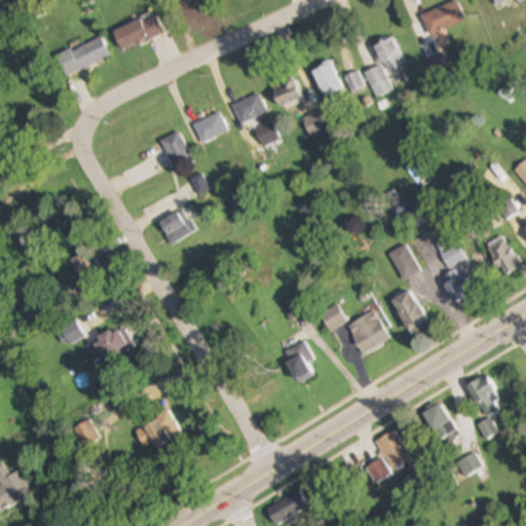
[(422,16),(431,37),(464,22),(455,1),(422,16)]
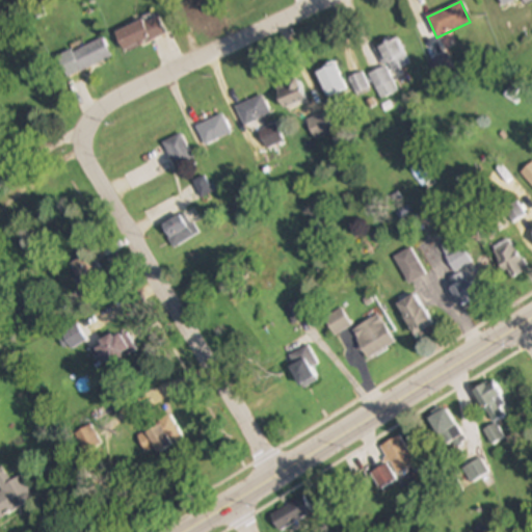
[(166,33),(158,12),(115,32),(125,52),(166,33)]
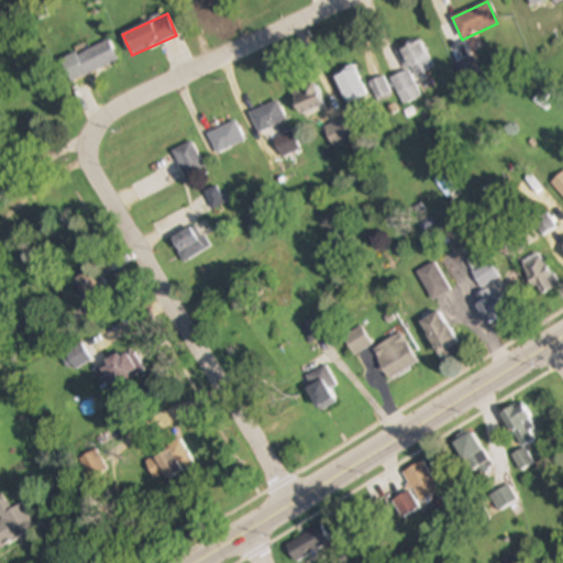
[(119,61),(109,40),(76,56),(86,76),(119,61)]
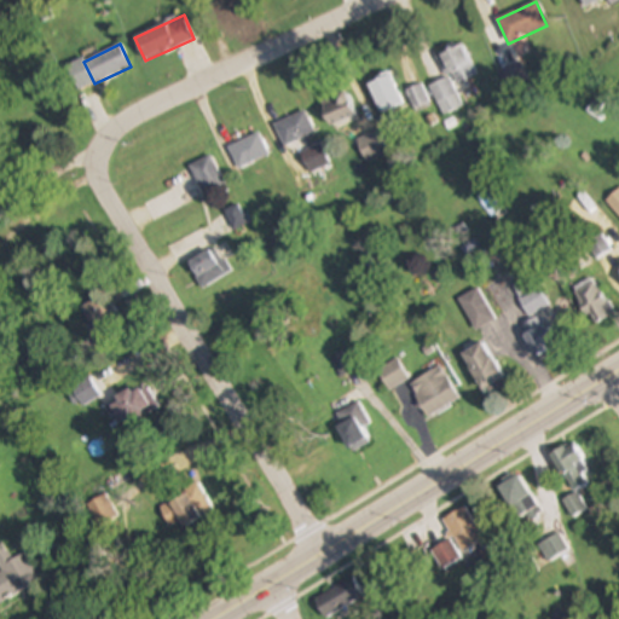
[(439,56),(449,77),(431,86),(444,116),(463,108),(453,85),(476,75),(464,45),(439,56)]
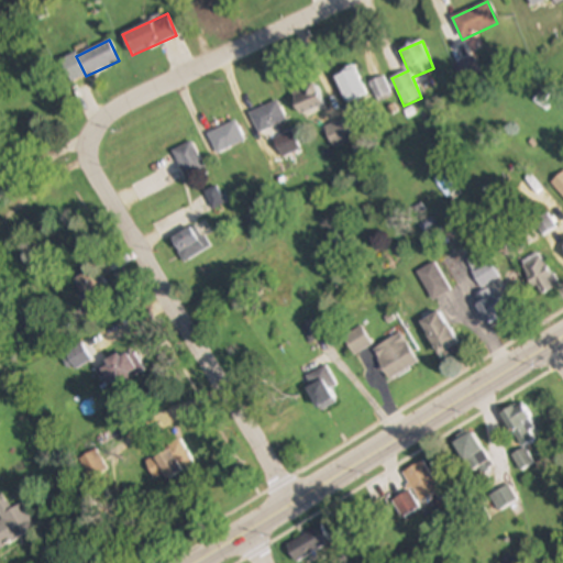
[(368,96),(354,66),(334,75),(349,105),(368,96)]
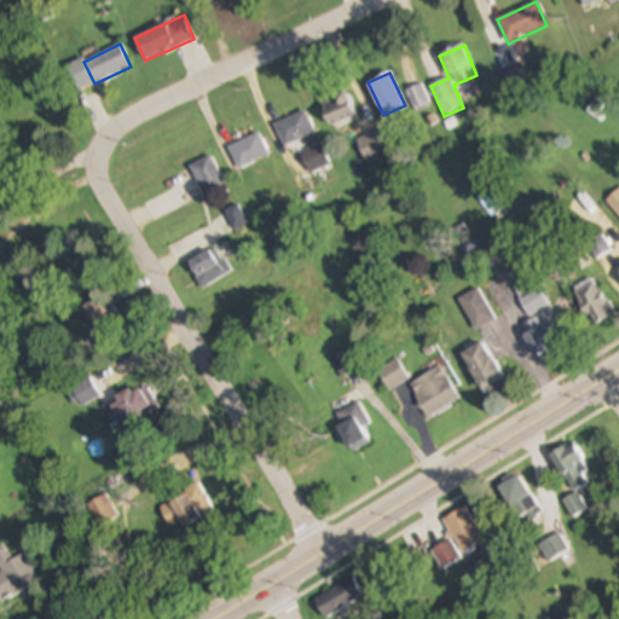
[(432,106),(422,85),(408,91),(416,113),(432,106)]
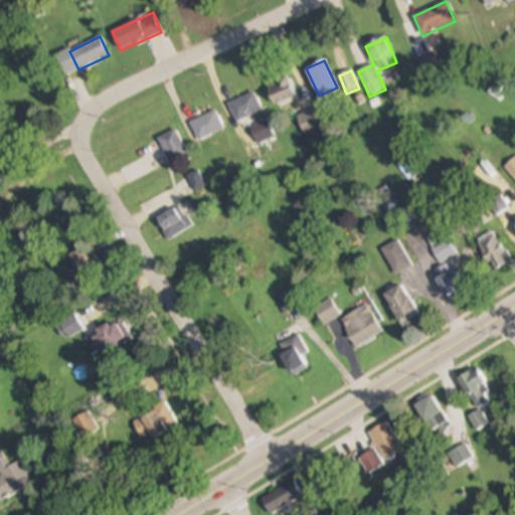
[(296,99),(292,78),(268,84),(273,105),(296,99)]
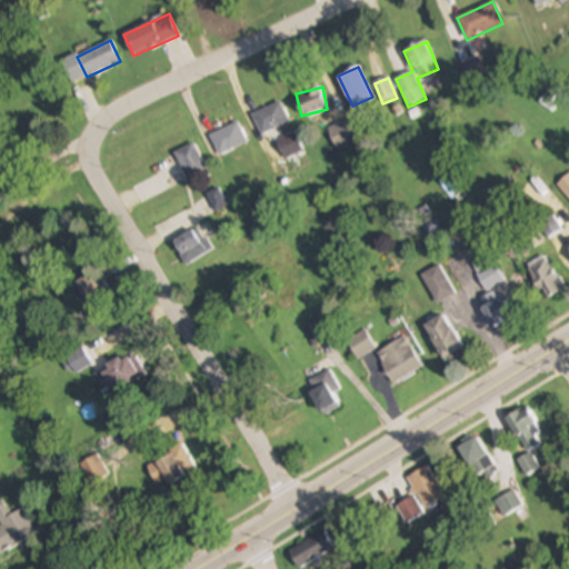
[(289,123),(280,102),(253,113),(261,135),(289,123)]
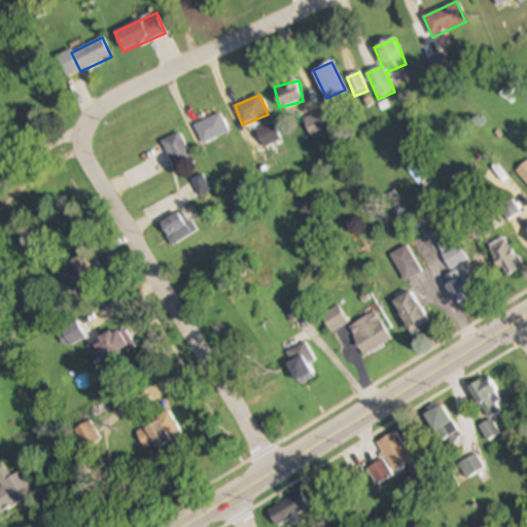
[(204,145),(230,132),(220,112),(195,126),(204,145)]
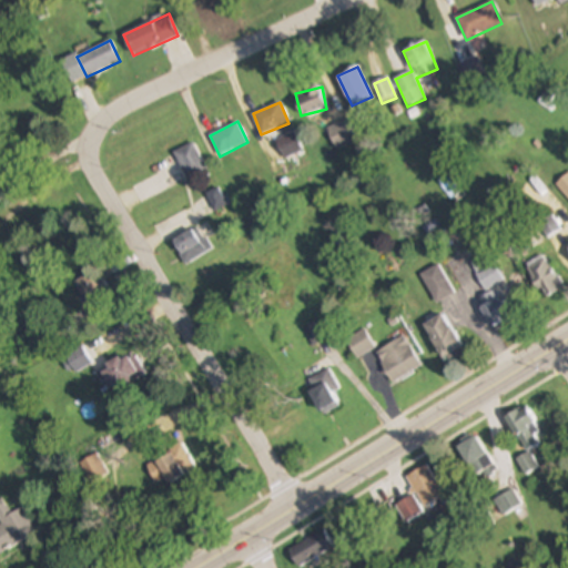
[(336,150),(356,142),(347,121),(328,130),(336,150)]
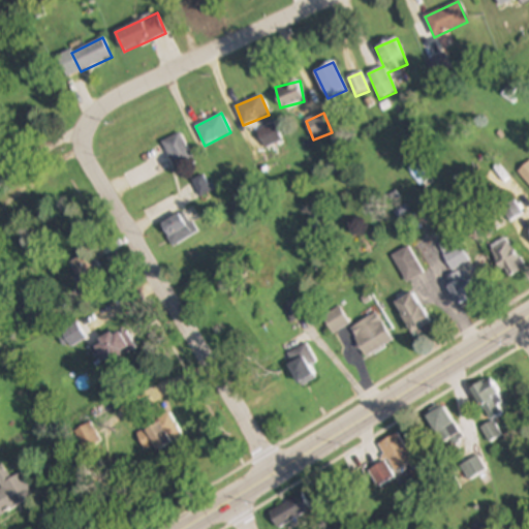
[(258,130),(265,147),(280,142),(275,125),(258,130)]
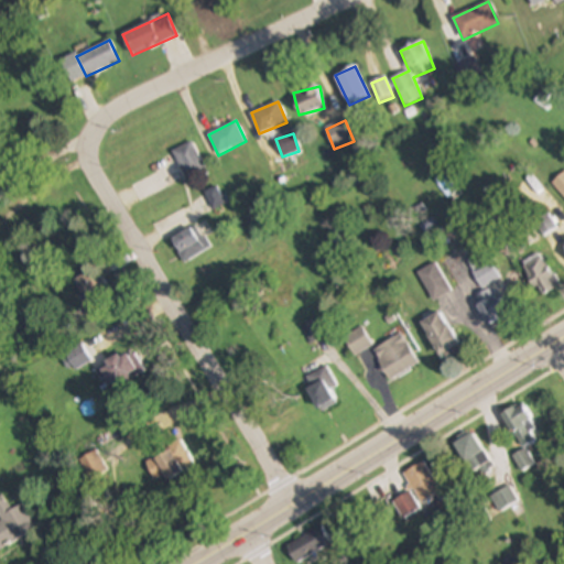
[(206,170),(193,141),(173,151),(186,179),(206,170)]
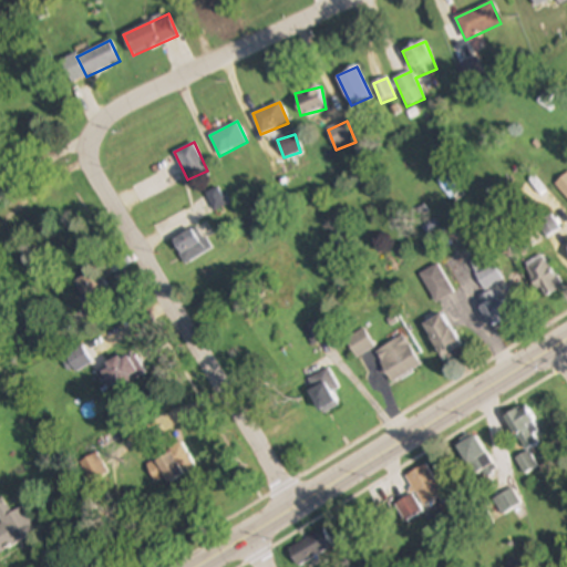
[(214,210),(228,205),(222,187),(207,193),(214,210)]
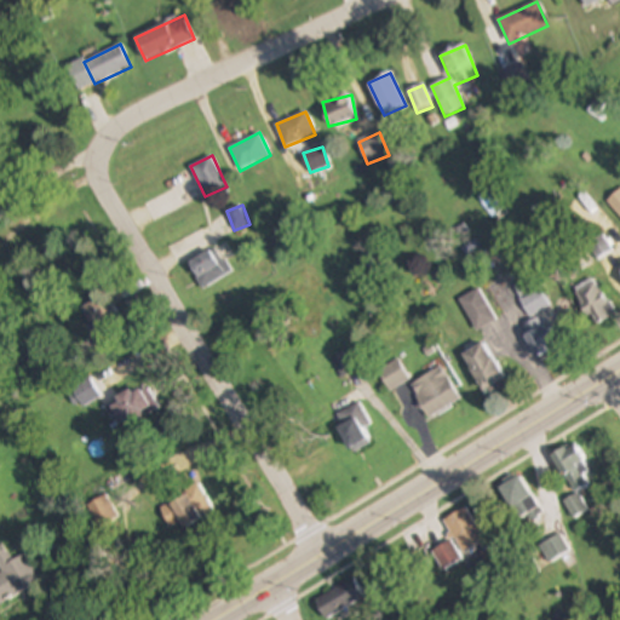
[(612,250),(603,235),(590,244),(598,258),(612,250)]
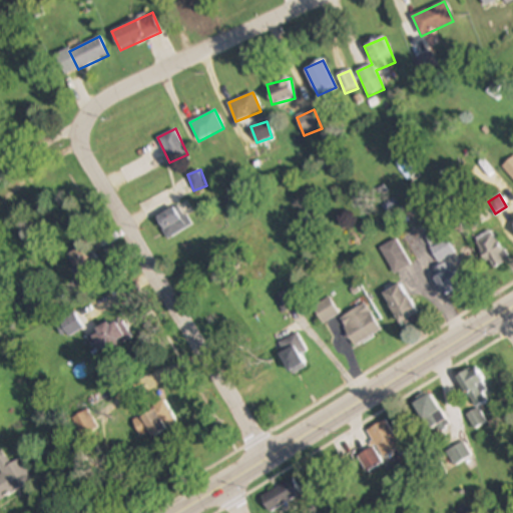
[(187,230),(184,207),(159,212),(162,234),(187,230)]
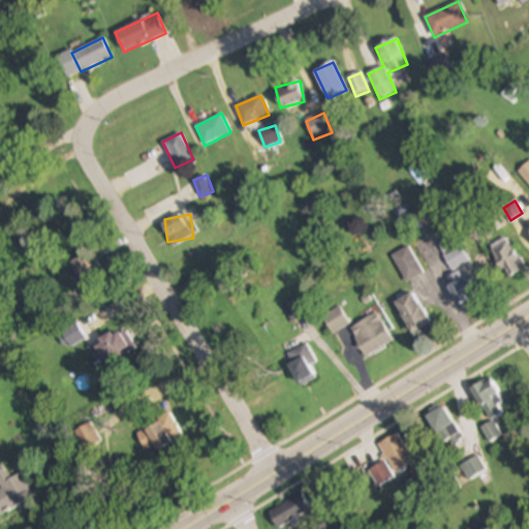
[(438,246),(453,271),(469,260),(454,236),(438,246)]
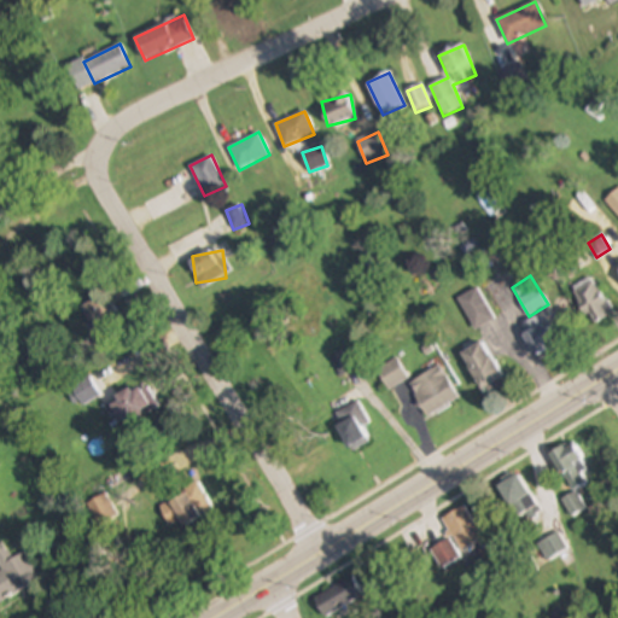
[(593,324),(612,313),(592,277),(571,289),(593,324)]
